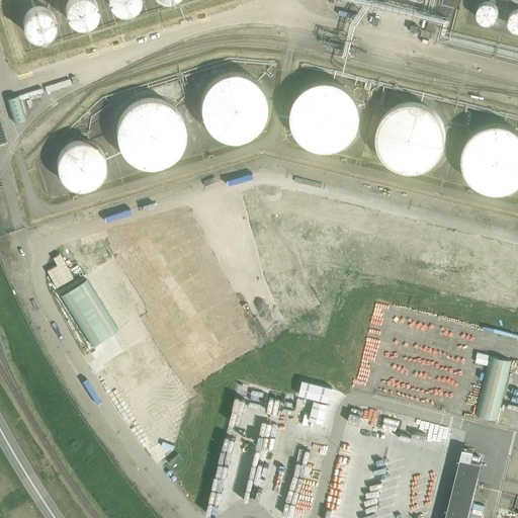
[(98,7),(98,4),(97,1),(96,0),(66,0),(67,0),(66,4),(65,7),(66,10),(66,13),(68,16),(70,19),(72,21),(75,22),(77,23),(81,23),(84,23),(87,22),(91,21),(93,19),(95,17),(97,13),(98,10),(98,7)]
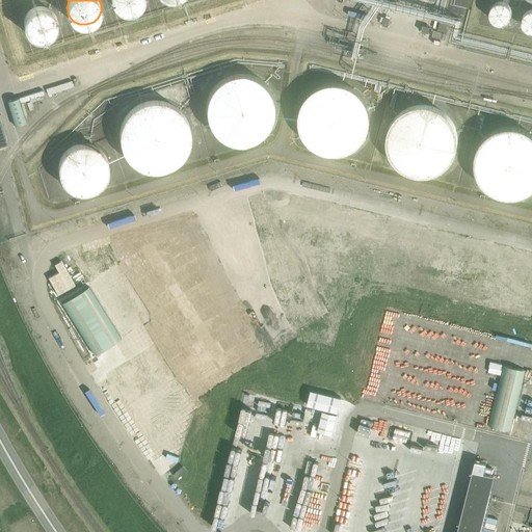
[(112,0),(113,2),(115,4),(118,7),(122,9),(127,10),(131,9),(134,9),(136,7),(139,5),(142,2),(142,0),(112,0)]
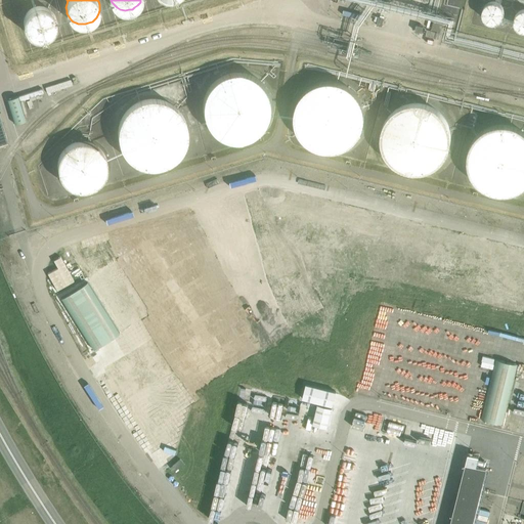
[(57,20),(56,17),(55,14),(54,11),(52,8),(49,6),(46,5),(42,4),(39,4),(35,4),(33,5),(30,7),(28,9),(26,12),(25,14),(24,17),(24,20),(24,24),(25,27),(26,30),(28,32),(31,34),(34,36),(37,37),(40,37),(43,37),(46,36),(49,35),(52,33),(53,31),(55,28),(56,25),(57,20)]
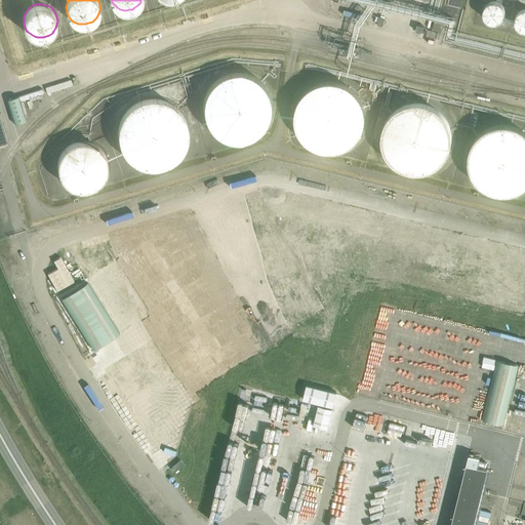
[(502,15),(502,13),(501,11),(500,9),(499,7),(496,5),(492,4),(488,5),(485,7),(483,8),(482,10),(481,12),(481,14),(481,18),(482,22),(483,23),(485,25),(487,26),(489,27),(491,27),(493,27),(496,26),(499,23),(501,19),(502,15)]
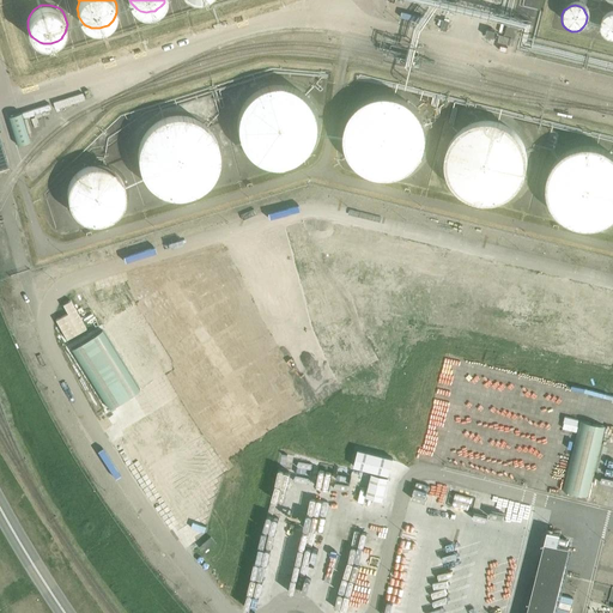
[(612,14),(612,16),(611,16),(608,17),(606,18),(605,19),(602,23),(602,25),(601,28),(601,30),(602,32),(604,35),(605,37),(608,40),(612,41),(612,14)]
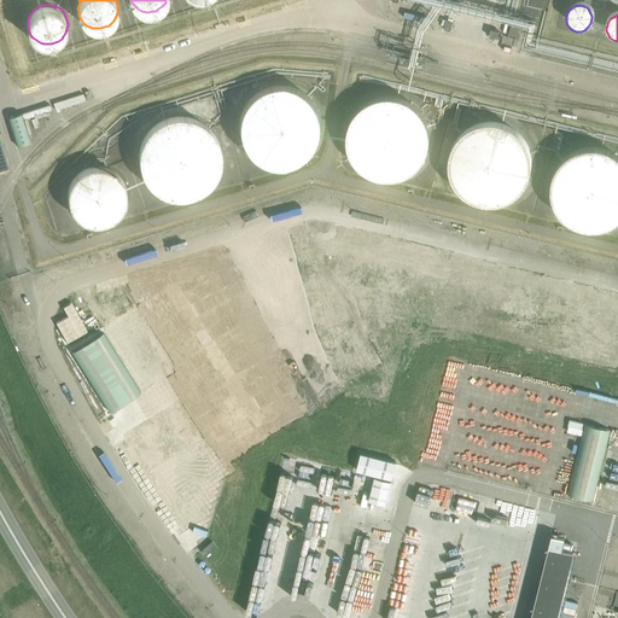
[(508,35),(520,38),(523,25),(512,23),(508,35)]
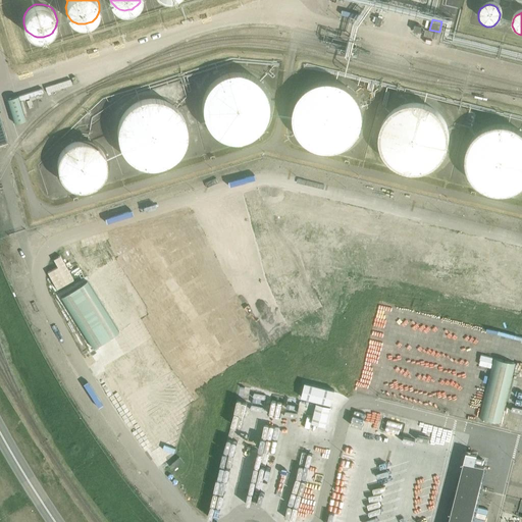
[(436,39),(437,34),(425,31),(423,36),(436,39)]
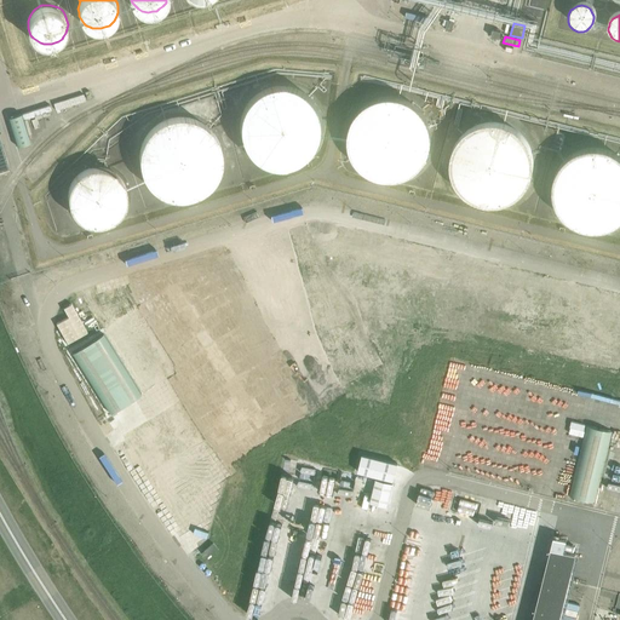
[(304,131),(304,130),(304,124),(303,118),(299,110),(294,105),(290,99),(283,97),(277,95),(270,93),(263,93),(256,96),(250,99),(244,103),(239,109),(235,115),(233,121),(233,127),(233,136),(235,142),(236,148),(241,154),(247,159),(253,162),(258,165),(267,166),(274,166),(280,164),(283,162),(287,160),(293,156),(298,150),(302,144),(304,138),(304,131)]
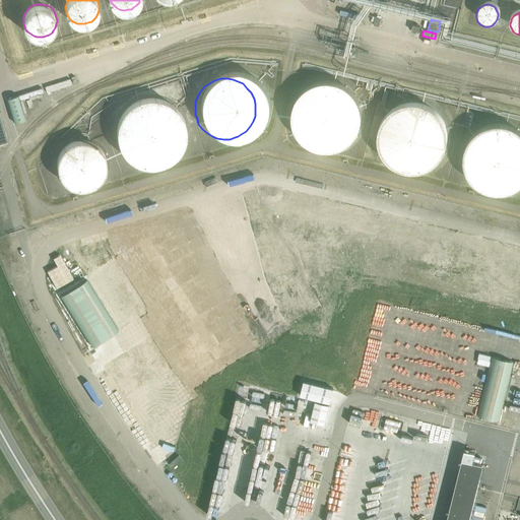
[(365,118),(365,112),(363,107),(361,102),(356,96),(351,92),(346,89),(340,87),(335,87),(329,88),(323,89),(318,92),(313,96),(310,101),(307,106),(305,111),(305,117),(305,123),(306,128),(309,133),(312,138),(316,141),(321,145),(327,147),(333,148),(340,147),(345,146),(351,143),(355,139),(360,135),(363,130),(365,124),(365,118)]
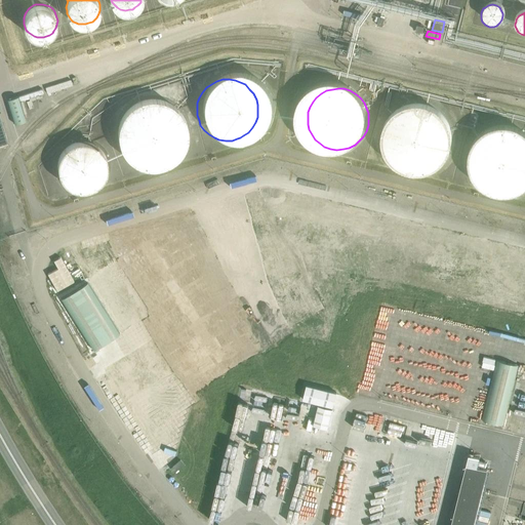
[(18,96),(7,101),(14,125),(26,121),(18,96)]
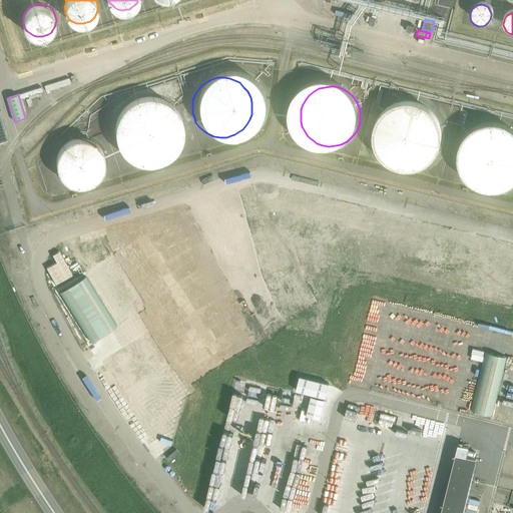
[(174,132),(173,126),(171,120),(168,115),(164,111),(160,107),(155,105),(149,103),(143,103),(137,104),(132,106),(127,109),(124,112),(120,117),(118,121),(116,127),(116,132),(116,137),(118,143),(121,148),(124,152),(129,156),(134,159),(140,160),(145,161),(151,160),(156,158),(162,155),(165,152),(169,147),(171,143),(173,137),(174,132)]
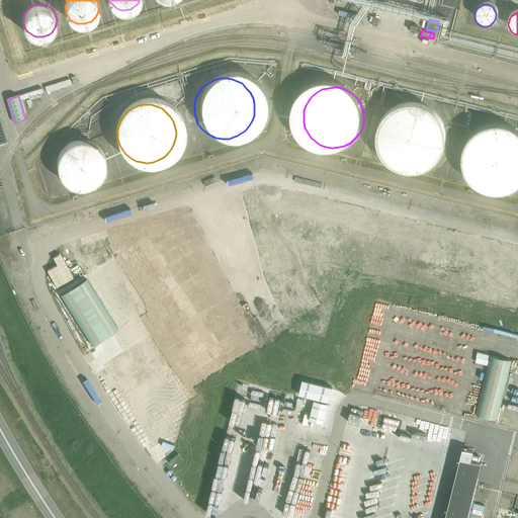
[(443,135),(443,128),(441,123),(438,117),(435,113),(430,109),(425,106),(420,104),(414,104),(410,104),(404,105),(398,108),(393,112),(389,117),(385,122),(383,127),(382,134),(383,139),(384,144),(386,149),(390,154),(395,158),(397,160),(401,162),(406,164),(412,165),(418,164),(424,163),(429,160),(433,157),(437,153),(439,151),(441,147),(443,141),(443,135)]
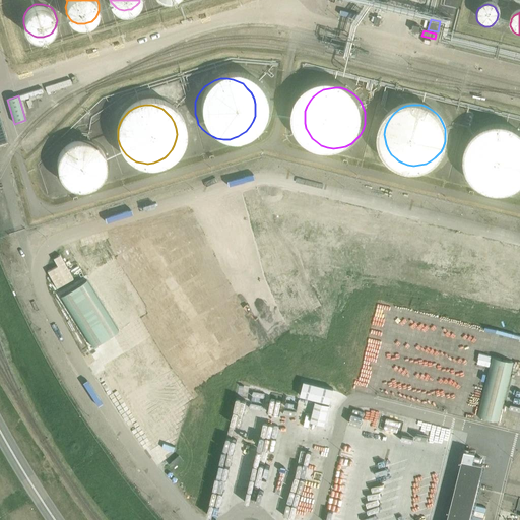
[(0,116),(0,144),(8,142),(0,116)]
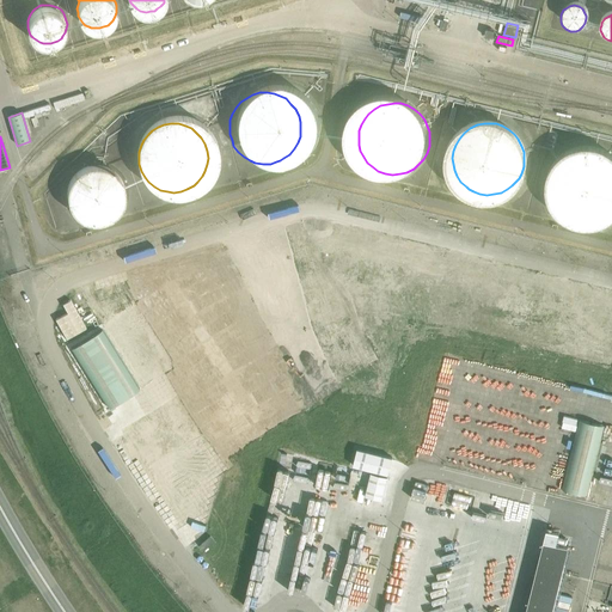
[(611,160),(607,157),(601,154),(594,152),(587,151),(581,152),(574,154),(568,157),(562,161),(557,169),(554,173),(552,179),(551,188),(552,194),(555,201),(558,207),(562,213),(568,216),(573,219),(580,221),(587,222),(595,221),(601,219),(609,215),(611,213),(611,212),(611,160)]
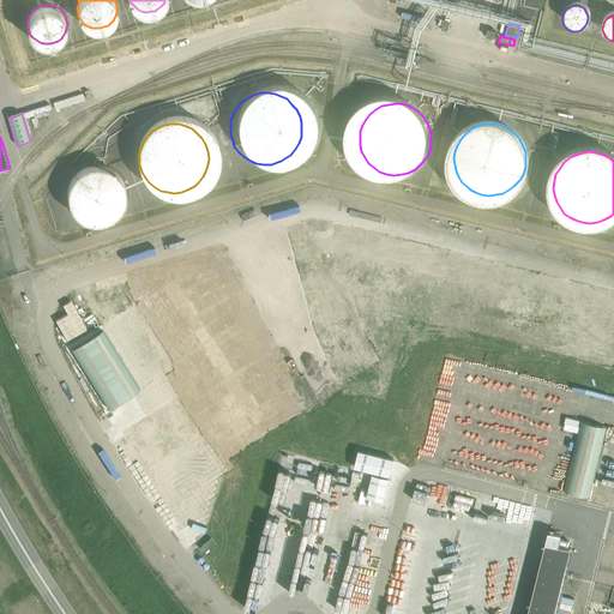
[(116,197),(116,191),(115,187),(113,184),(110,180),(107,176),(102,174),(98,173),(92,172),(86,173),(82,174),(78,175),(74,179),(72,182),(70,186),(67,191),(67,196),(67,202),(68,206),(71,210),(73,214),(77,217),(82,220),(86,221),(91,221),(95,221),(100,221),(104,218),(108,215),(112,212),(114,208),(116,202),(116,197)]
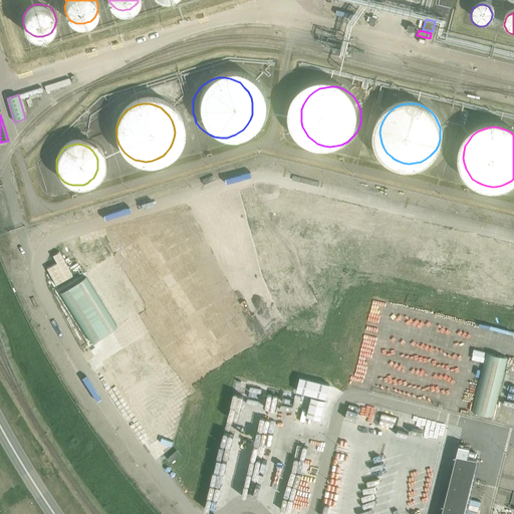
[(475,349),(473,358),(484,360),(486,351),(475,349)]
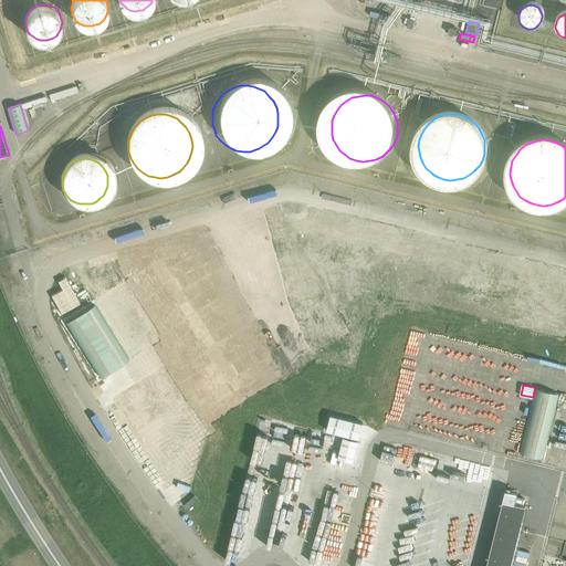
[(535,388),(521,452),(545,459),(561,395),(535,388)]
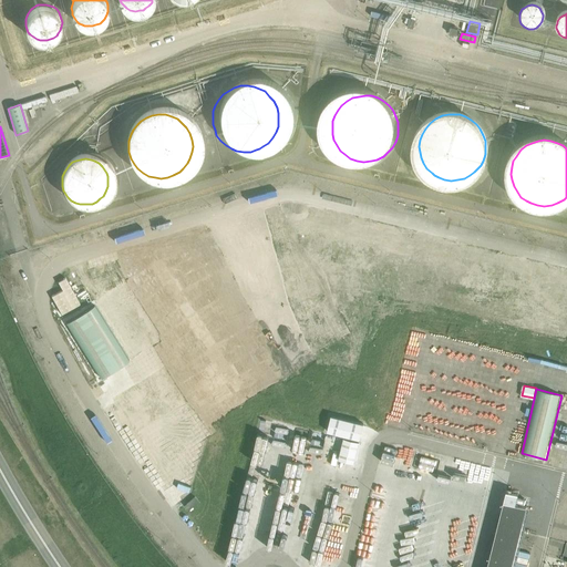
[(331,416),(328,432),(354,439),(354,441),(344,439),(339,460),(354,464),(363,425),(331,416)]
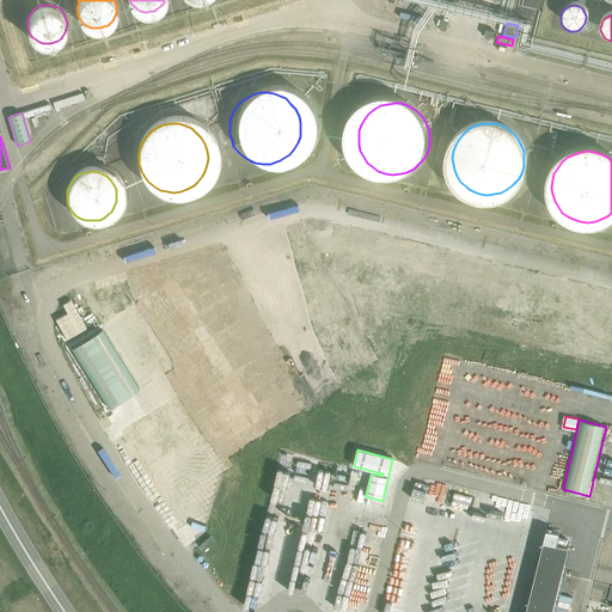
[(204,550),(215,540),(189,509),(178,519),(204,550)]
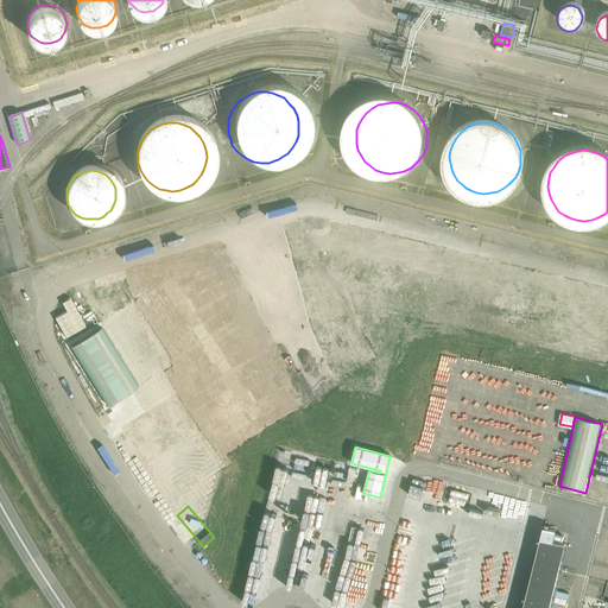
[(556,527),(544,525),(540,539),(523,607),(550,607),(567,545),(552,542),(556,527)]
